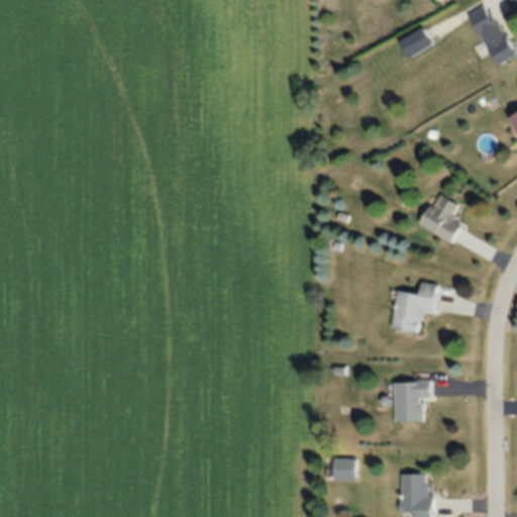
[(468,14),(499,67),(516,56),(516,52),(488,2),(468,14)]
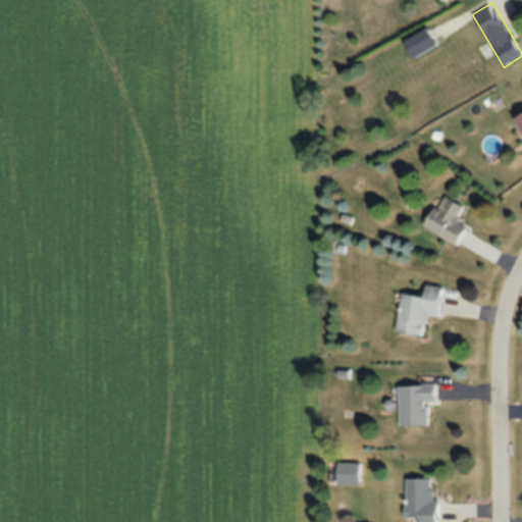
[(465,207),(441,195),(424,227),(457,245),(466,227),(458,222),(465,207)]
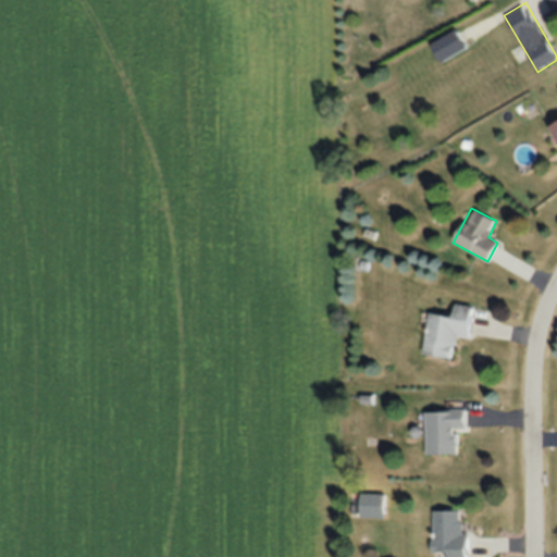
[(429,312),(422,355),(455,359),(457,337),(470,338),(474,307),(454,304),(453,316),(429,312)]
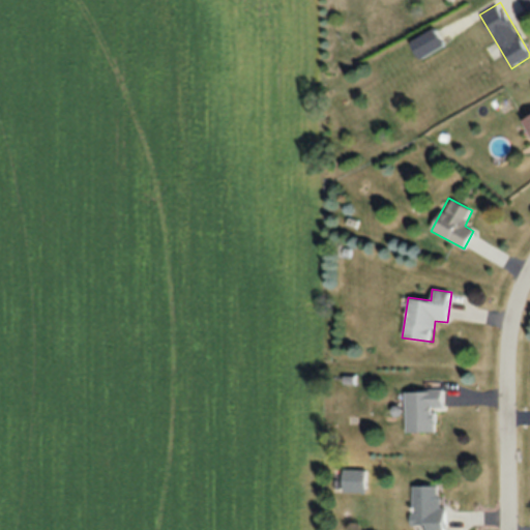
[(405,433),(435,433),(435,408),(443,408),(443,390),(405,390),(405,433)]
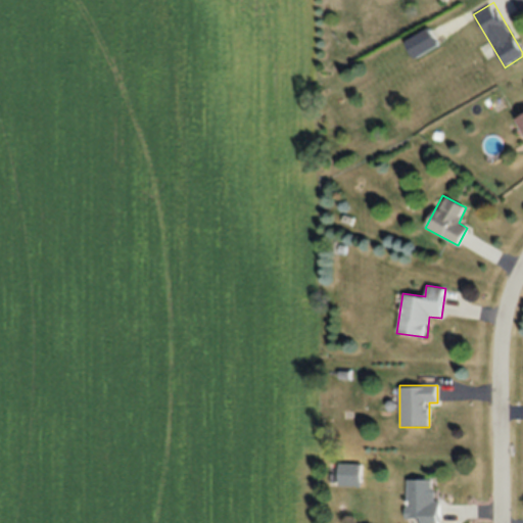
[(362,485),(362,464),(338,464),(338,485),(362,485)]
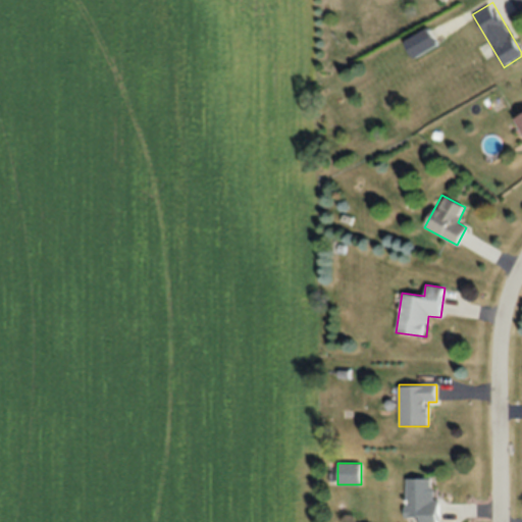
[(437,521),(437,489),(431,489),(431,478),(406,478),(406,518),(419,518),(418,521),(437,521)]
